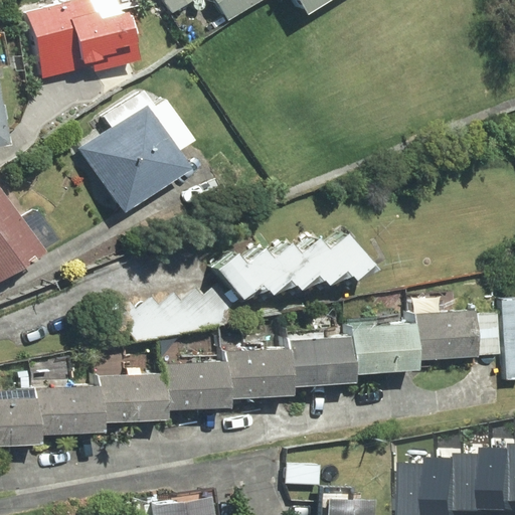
[(93,0),(76,0),(26,13),(41,77),(94,64),(96,70),(141,59),(130,13),(99,20),(93,0)]
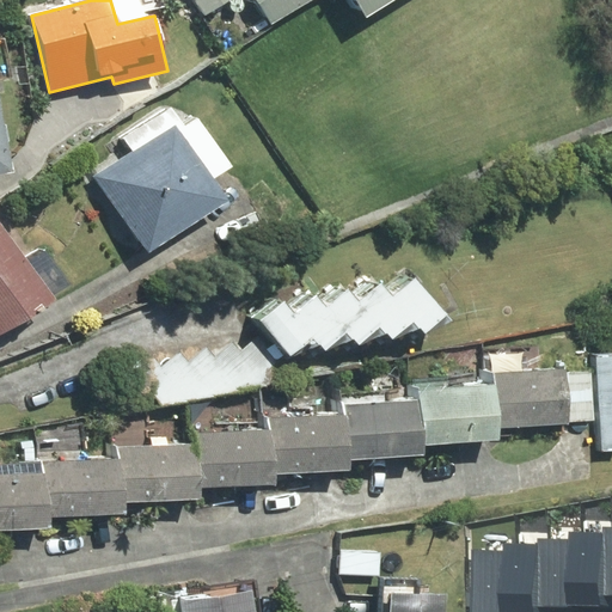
[(189,0),(200,17),(225,0),(189,0)]
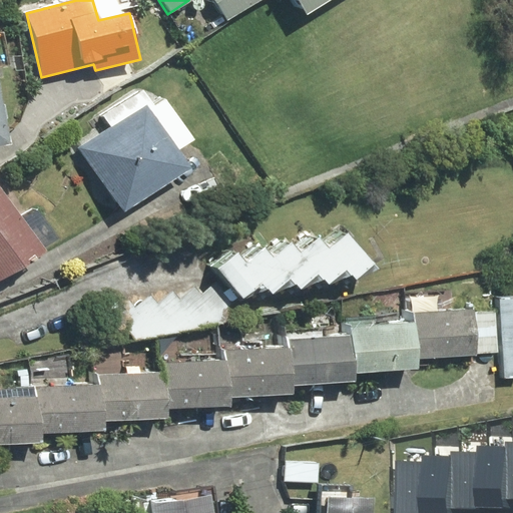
[(214,0),(227,20),(262,0),(299,0),(306,10),(322,0),(214,0)]
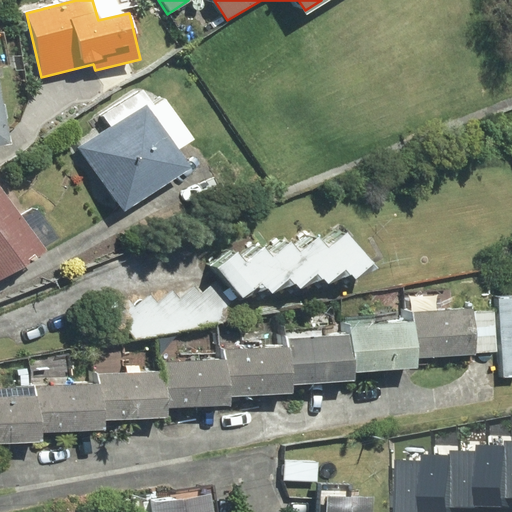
[(154,105),(143,90),(105,115),(113,127),(81,148),(125,212),(190,168),(177,149),(193,138),(165,97),(154,105)]
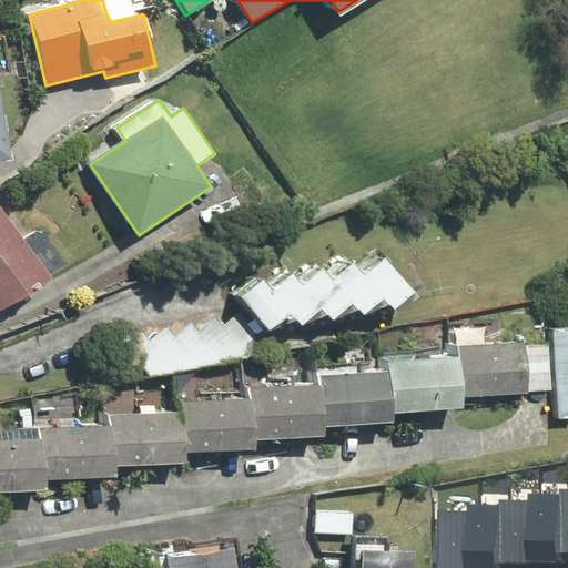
[(0,103),(0,155),(10,154),(0,103)]
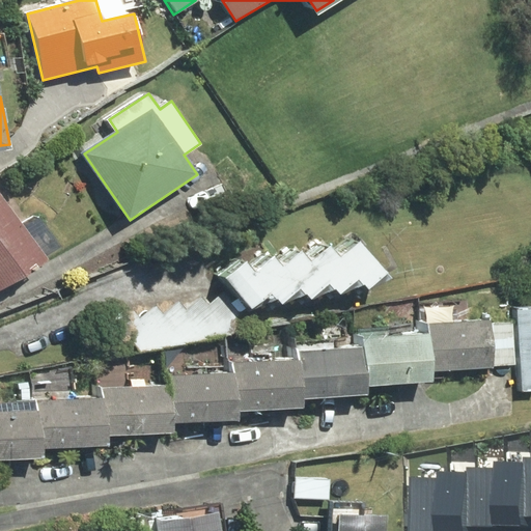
[(0,291),(48,260),(0,189),(0,291)]
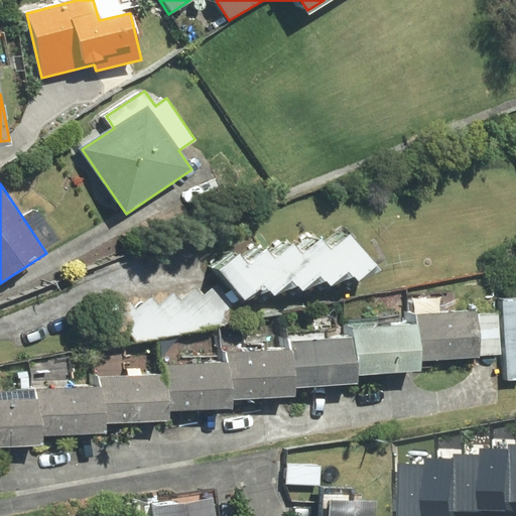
[(359,281),(377,266),(349,234),(331,249),(320,239),(302,253),(294,244),(275,258),(266,249),(248,264),(236,250),(212,267),(245,300),(264,286),(274,296),(291,281),(304,291),(320,276),(332,286),(349,272),(359,281)]
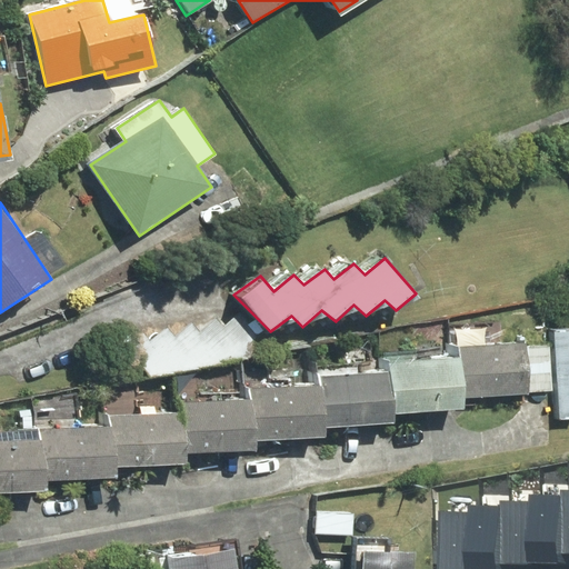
[(119,347),(140,377),(266,352),(258,342),(236,312),(219,326),(211,318),(192,332),(187,322),(168,337),(162,327),(143,341),(138,332),(119,347)]
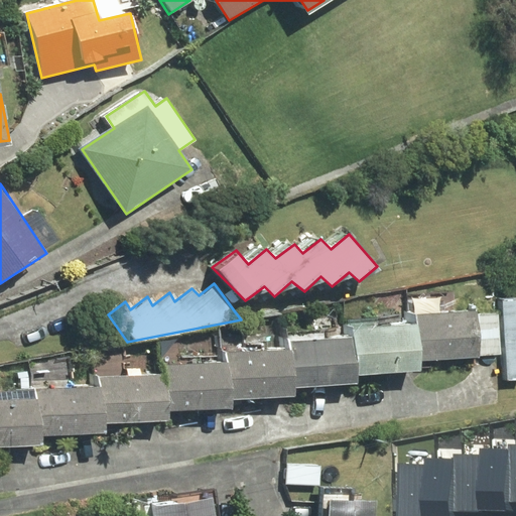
[(407,370),(407,363),(496,358),(493,309),(404,314),(404,319),(339,324),(339,335),(280,338),(280,348),(218,352),(219,359),(153,363),(153,371),(91,374),(92,385),(28,388),(29,397),(0,398),(0,447),(31,446),(31,436),(94,433),(94,424),(156,420),(156,410),(221,407),(221,400),(283,397),(282,390),(342,386),(342,374),(407,370)]
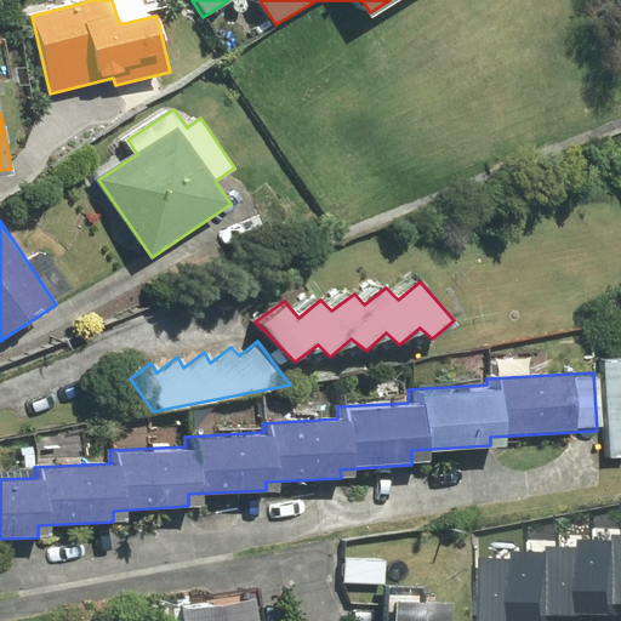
[(501,559),(497,620),(562,620),(563,613),(620,615),(620,539),(599,537),(599,547),(564,546),(564,553),(531,551),(531,560),(501,559)]
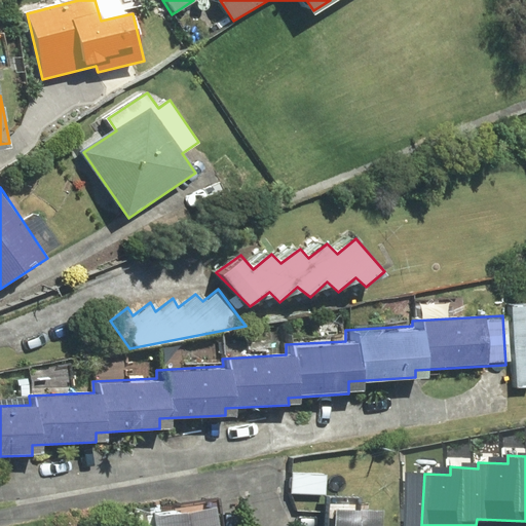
[(286,476),(286,492),(321,493),(321,476),(286,476)]
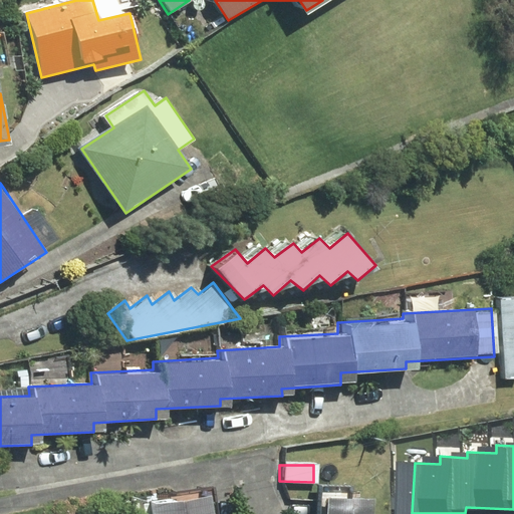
[(202,513),(199,495),(144,503),(145,513),(202,513)]
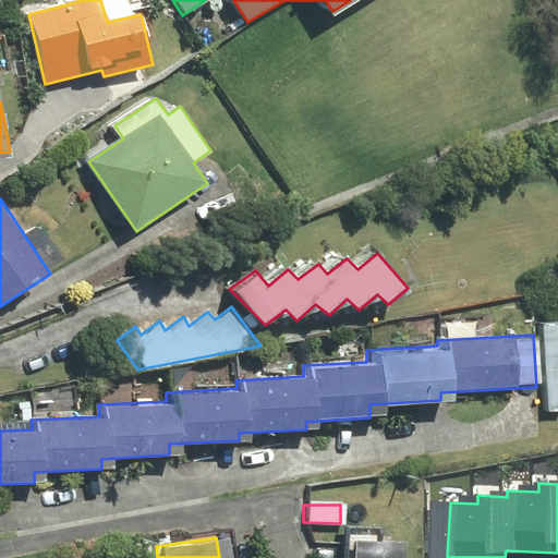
[(344,538),(344,542),(343,557),(397,557),(398,541),(375,540),(344,538)]
